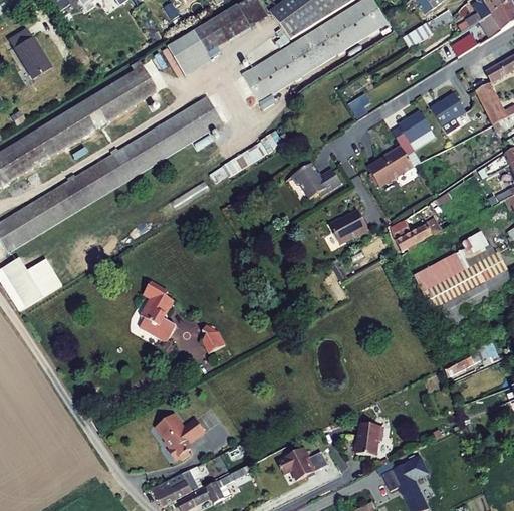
[(75,0),(82,8),(92,0),(75,0)]
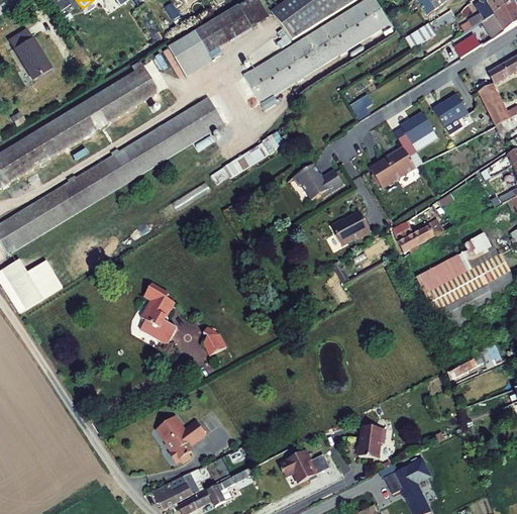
[(209,53),(219,46),(267,17),(255,0),(245,0),(196,30),(209,53)]
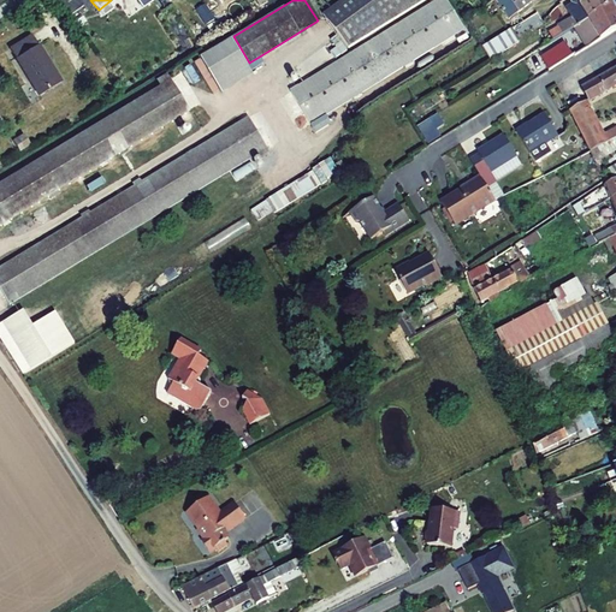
[(433,0),(290,89),(311,120),(466,25),(449,0),(433,0)]
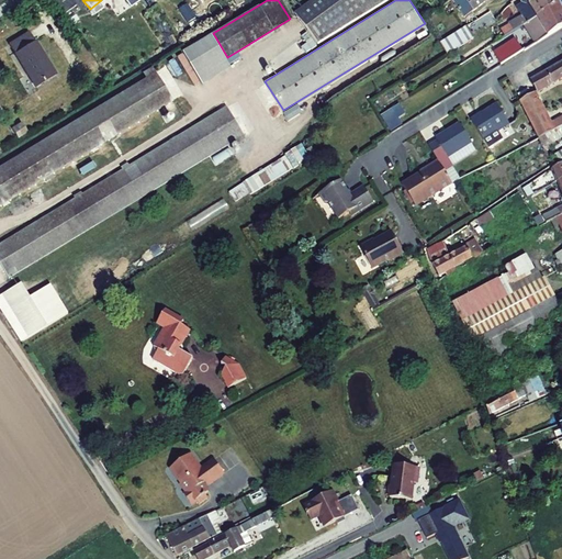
[(278,0),(290,19),(292,17),(282,0),(278,0)]
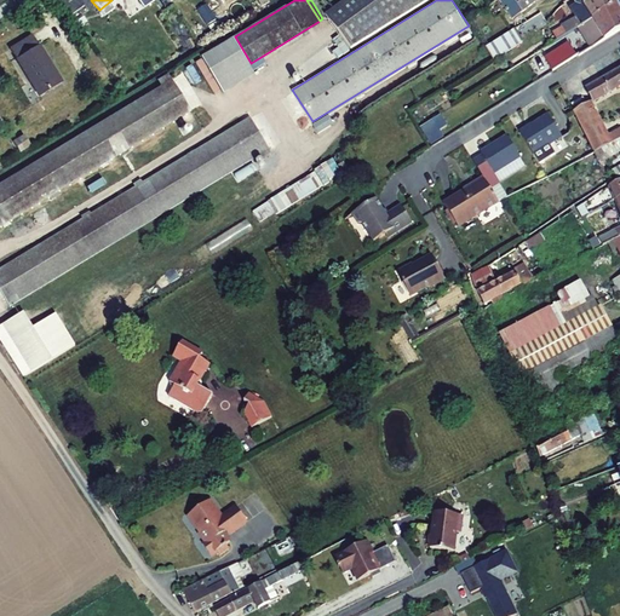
[(339,0),(325,11),(350,46),(423,0),(339,0)]
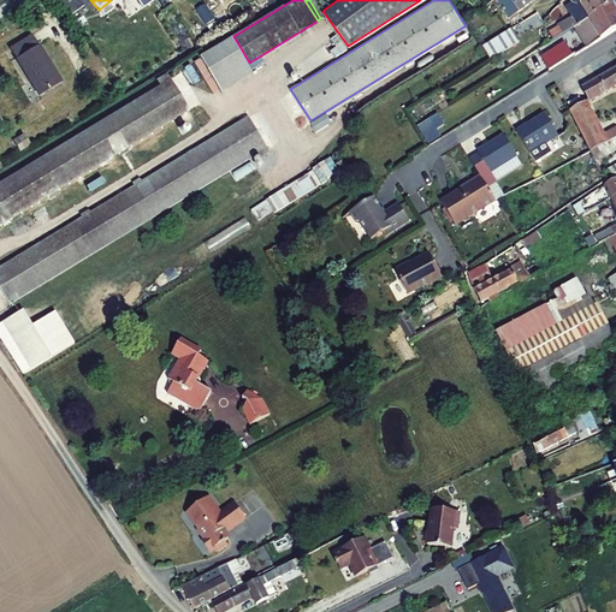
[(498,0),(507,10),(516,3),(514,0),(498,0)]
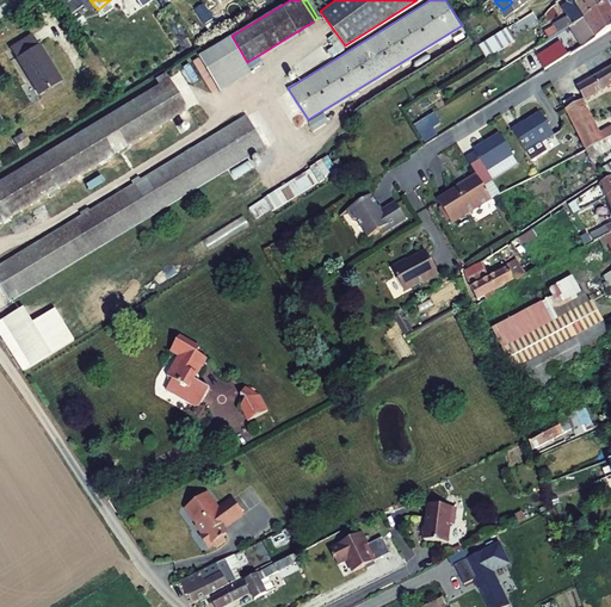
[(569,24),(609,1),(609,0),(578,0),(575,1),(573,2),(574,4),(575,2),(579,7),(568,14),(568,16),(555,23),(559,31),(569,24)]
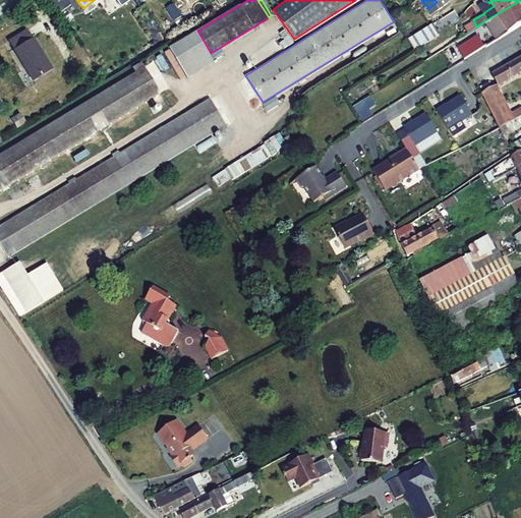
[(485,20),(490,29),(503,20),(508,31),(520,21),(520,5),(519,1),(485,20)]
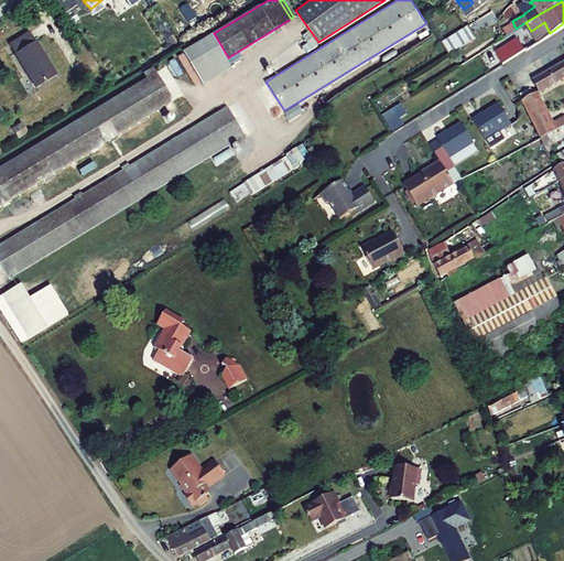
[(476,8),(473,2),(464,9),(467,14),(476,8)]
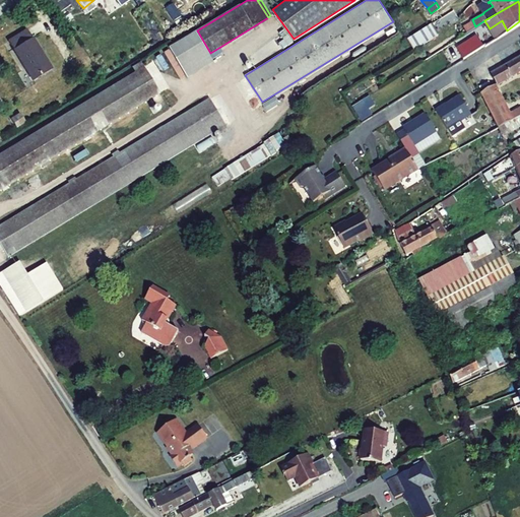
[(472,19),(463,25),(467,31),(475,26),(472,19)]
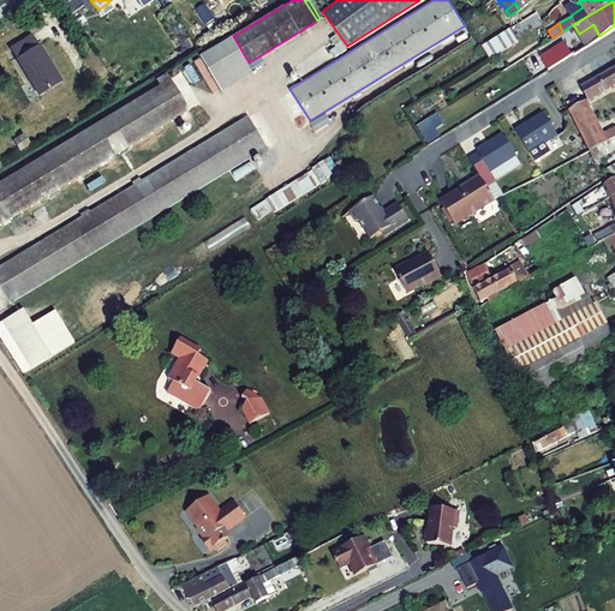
[(579,34),(585,45),(599,36),(593,24),(579,34)]
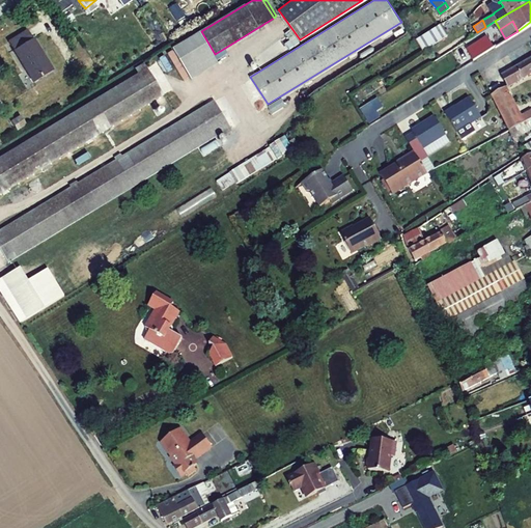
[(416,38),(422,49),(446,33),(440,23),(416,38)]
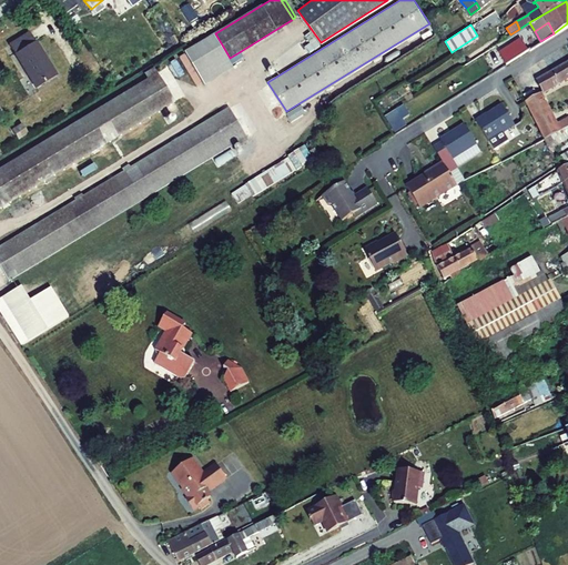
[(27,80),(31,88),(57,73),(29,29),(9,42),(28,73),(31,78),(27,80)]
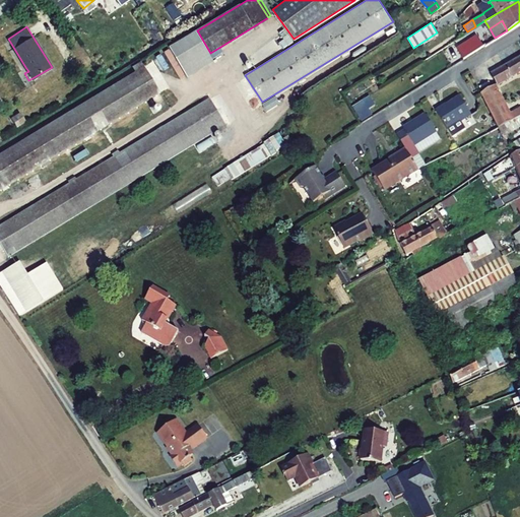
[(187,76),(223,52),(220,47),(210,53),(197,30),(170,47),(187,76)]
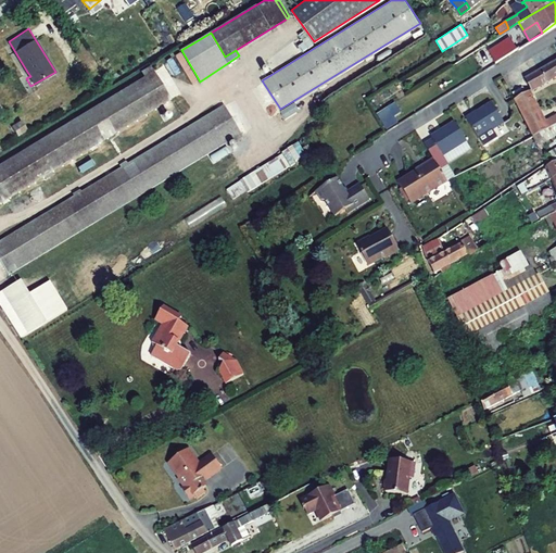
[(513,34),(489,49),(496,61),(518,47),(519,47),(520,46),(513,34)]
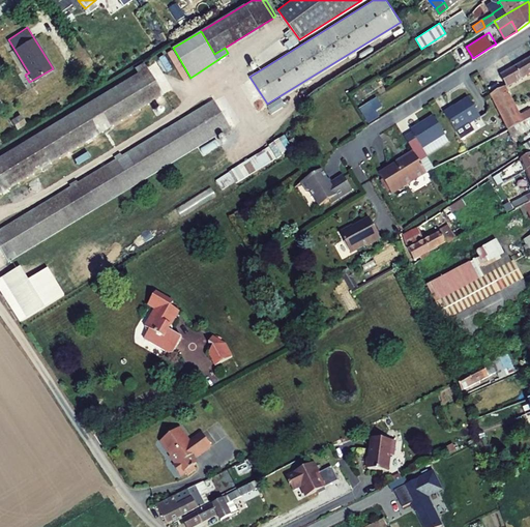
[(529,70),(529,55),(500,72),(506,85),(529,70)]
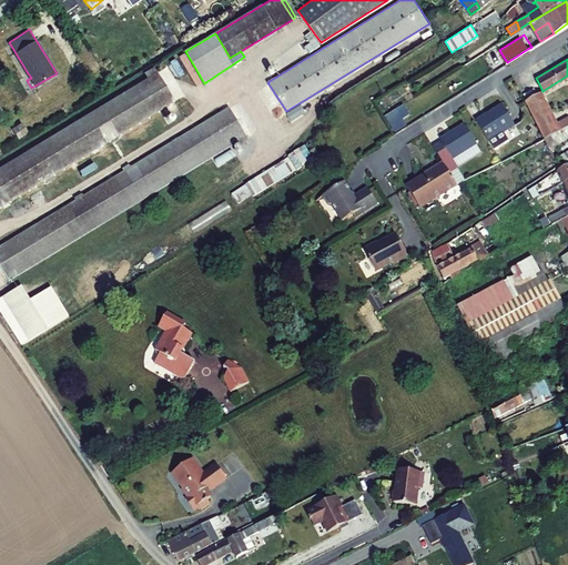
[(153,64),(143,70),(146,76),(156,70),(153,64)]
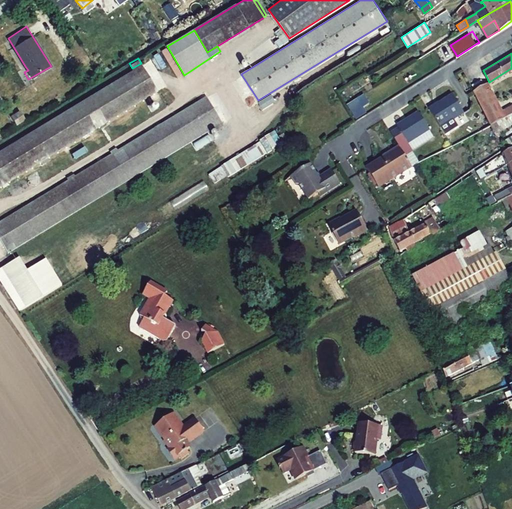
[(104,120),(157,88),(141,63),(132,68),(0,148),(0,183),(40,159),(47,155),(99,124),(104,120)]
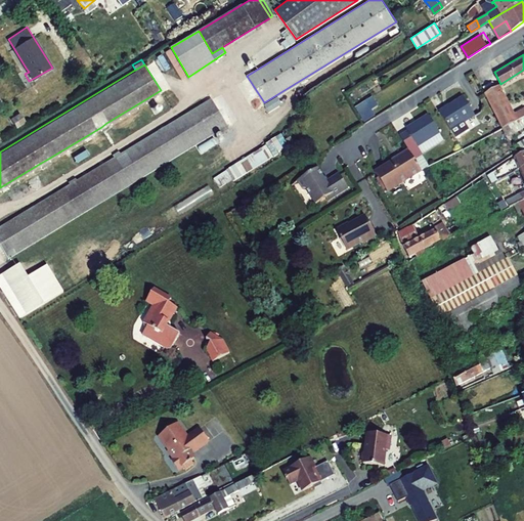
[(486,90),(485,91),(503,126),(516,119),(512,113),(497,84),(496,85),(486,90)]
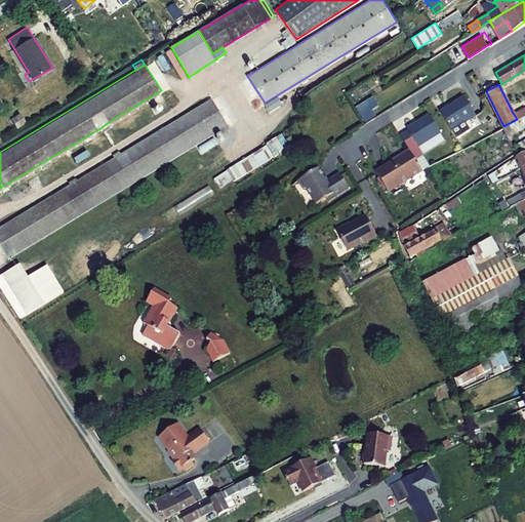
[(440,110),(451,128),(467,119),(476,114),(465,94),(440,110)]
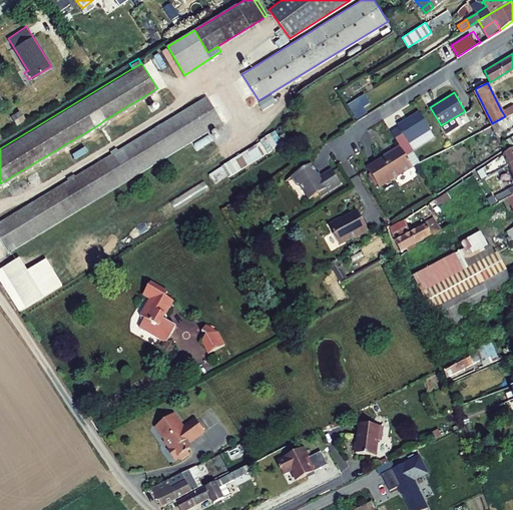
[(0,220),(0,237),(8,250),(214,126),(222,121),(207,95),(118,149),(112,153),(76,175),(68,179),(0,220)]
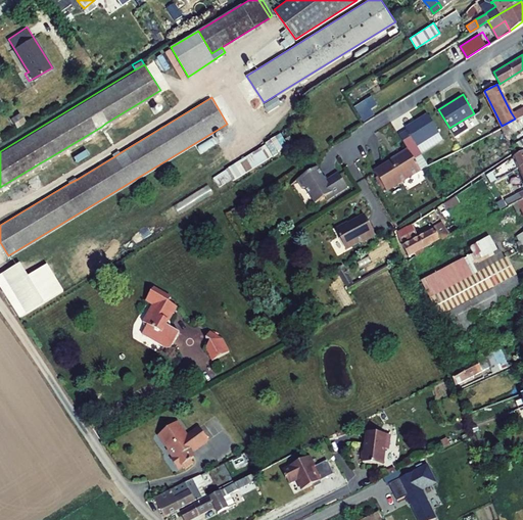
[(522,105),(511,112),(515,119),(522,113),(522,105)]
